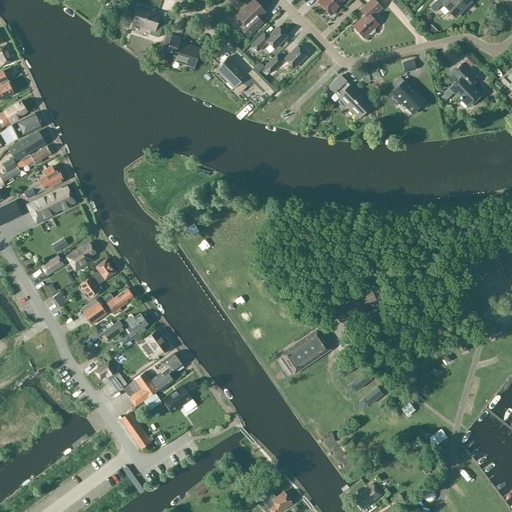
[(240,28),(249,37),(263,23),(258,18),(265,12),(254,0),(253,0),(237,16),(244,23),(240,28)]
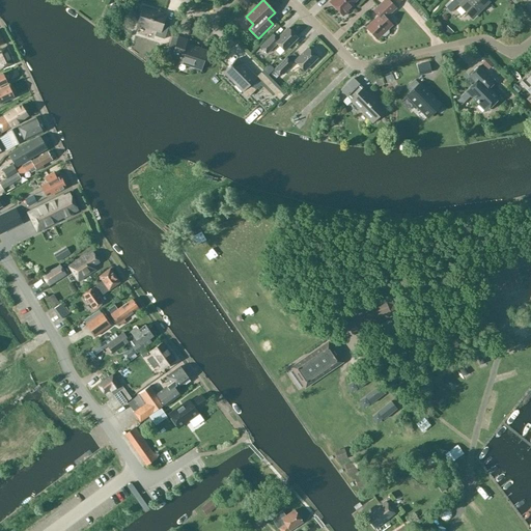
[(331,0),(330,2),(343,16),(354,5),(353,4),(357,0),(331,0)]
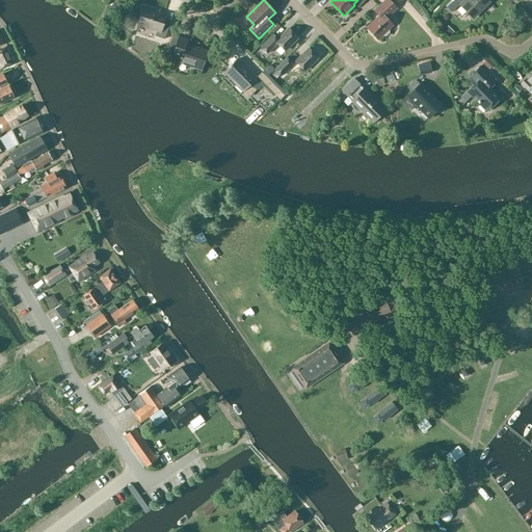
[(380,17),(368,28),(378,41),(382,36),(383,37),(387,37),(390,34),(390,31),(389,30),(394,26),(387,19),(398,9),(389,0),(388,0),(375,11),(380,17)]
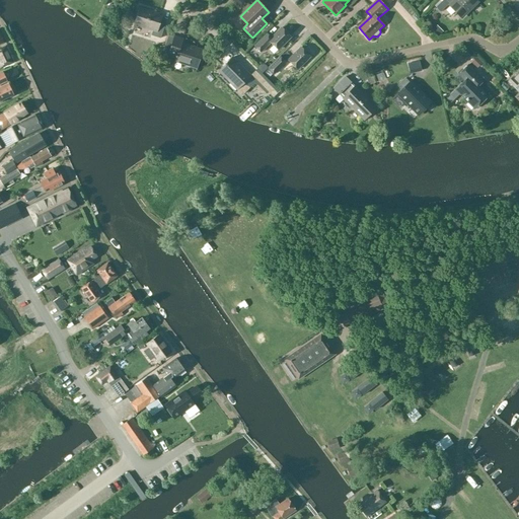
[(449,3),(445,0),(443,0),(436,8),(440,12),(449,3)]
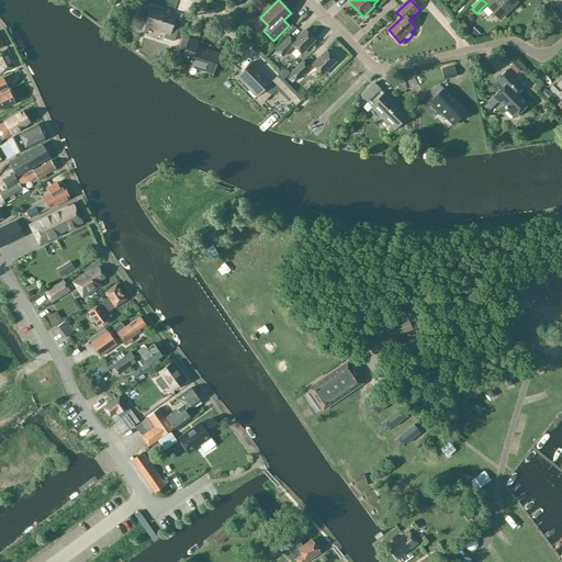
[(513,0),(493,0),(487,6),(501,19),(516,3),(513,0)]
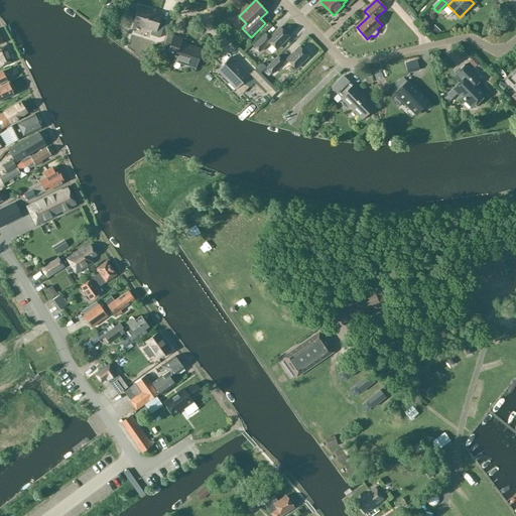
[(160,12),(140,6),(135,24),(152,29),(150,35),(159,37),(165,20),(158,18),(160,12)]
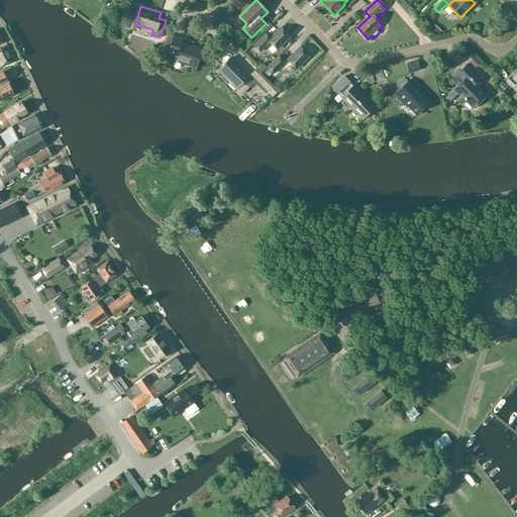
[(430,30),(437,36),(442,32),(435,25),(430,30)]
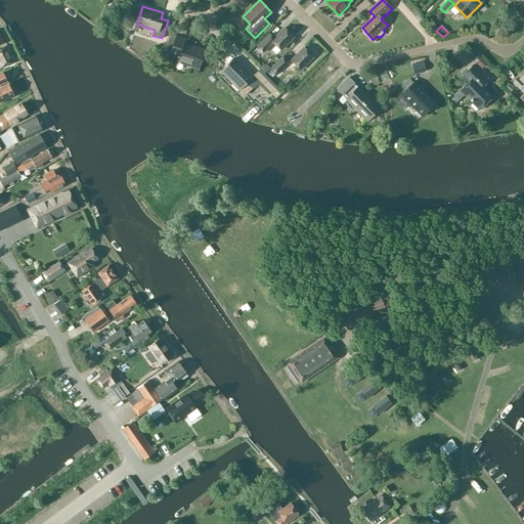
[(264,52),(276,41),(282,47),(294,37),(285,28),(273,38),(269,34),(258,46),(264,52)]
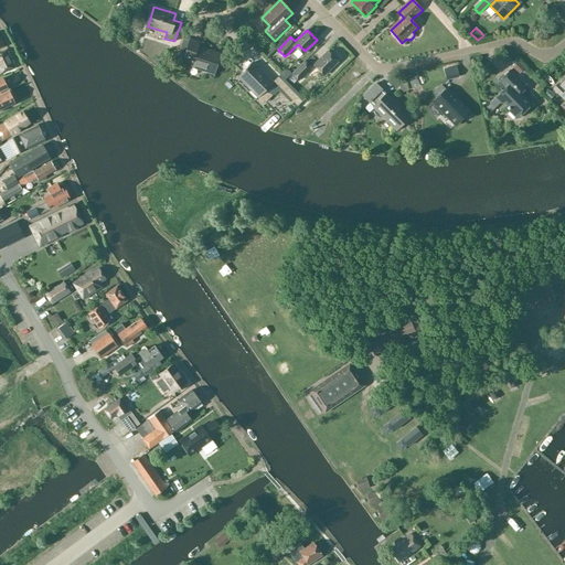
[(190,40),(189,43),(187,50),(183,59),(192,62),(191,66),(214,74),(220,55),(198,48),(199,43),(190,40)]
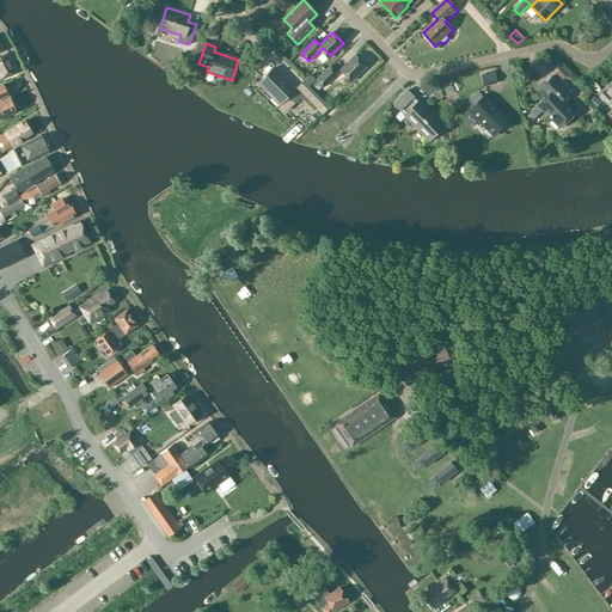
[(0,79),(14,73),(6,55),(0,57),(0,79)]
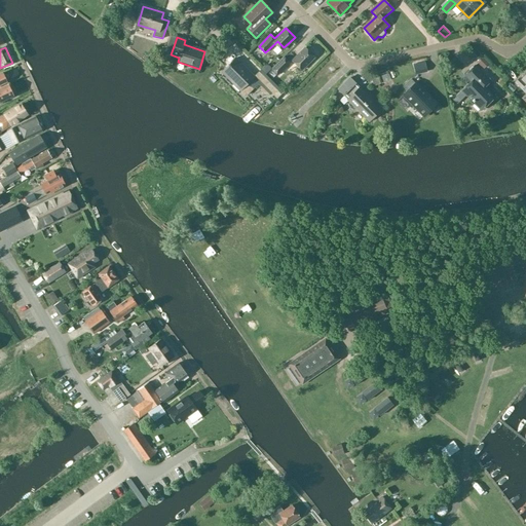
[(301,70),(314,58),(305,48),(292,61),(301,70)]
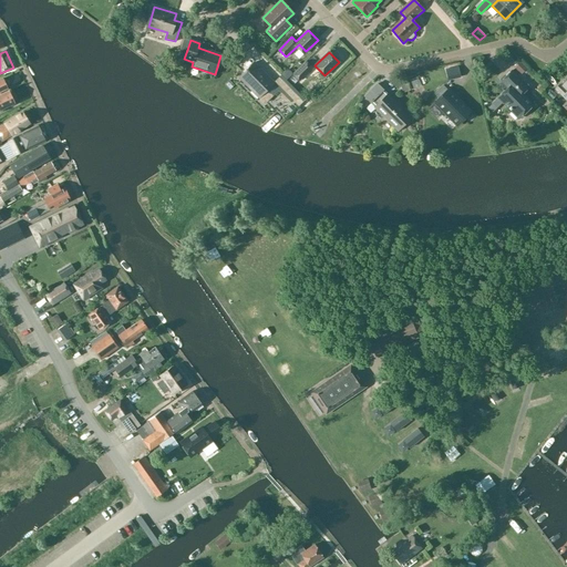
[(300,82),(313,69),(306,61),(292,74),(300,82)]
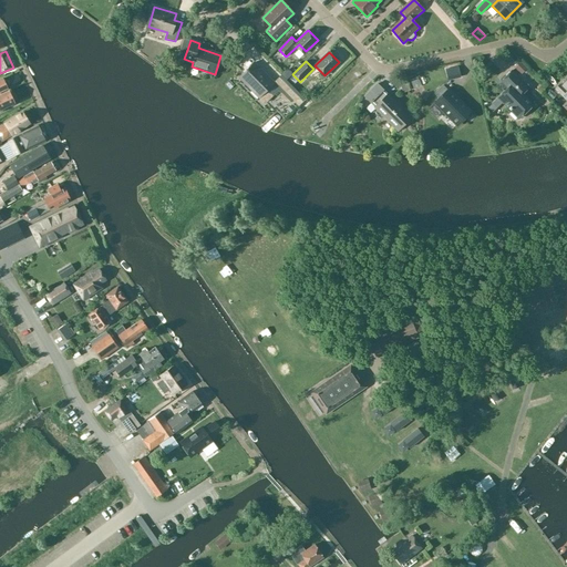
[(274,82),(255,62),(239,76),(259,98),(260,101),(263,103),(265,103),(272,95),(270,93),(278,85),(289,96),(289,102),(295,102),(298,106),(305,100),(281,75),(274,82)]
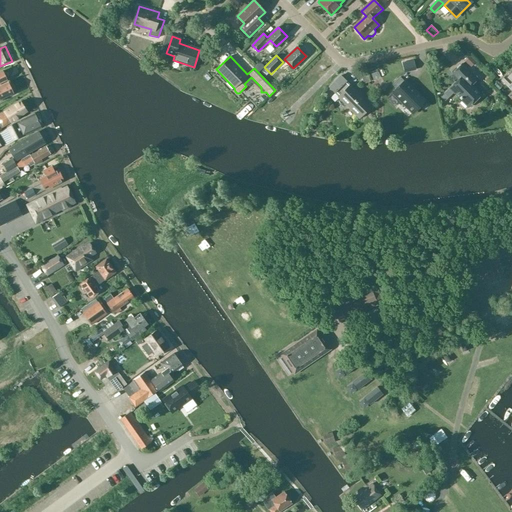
[(470,57),(465,62),(471,68),(476,62),(470,57)]
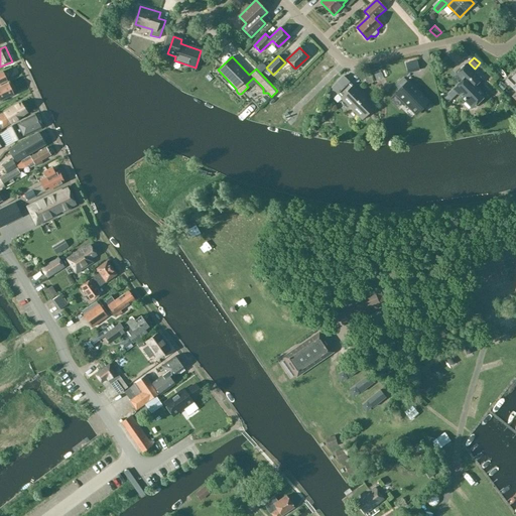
[(467,65),(457,75),(463,81),(453,90),(472,108),(485,95),(475,85),(481,79),(467,65)]
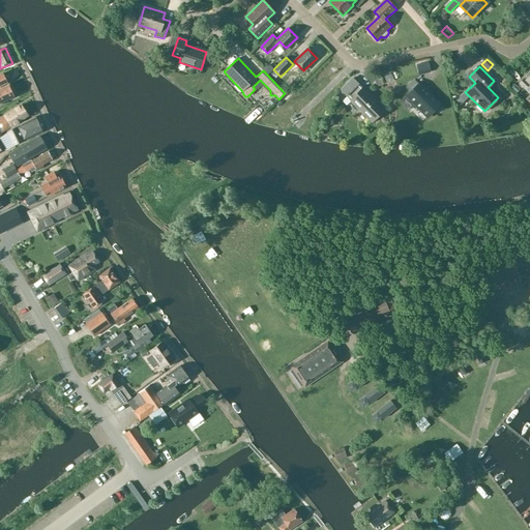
[(525,90),(526,90),(529,93),(529,94),(525,98),(529,104),(529,76),(526,80),(524,79),(519,84),(525,90)]
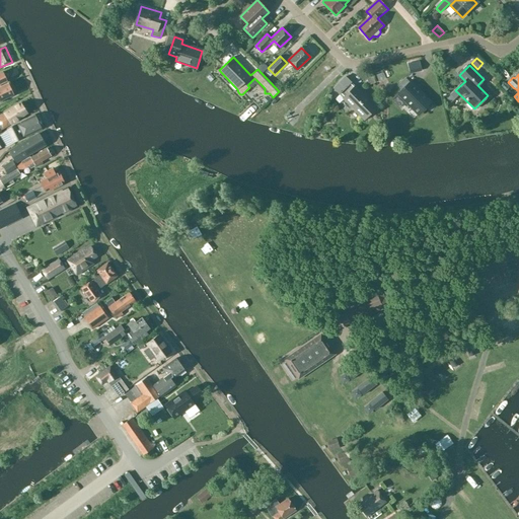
[(335,86),(342,93),(338,96),(342,101),(343,100),(362,120),(364,121),(367,118),(365,117),(377,105),(357,85),(356,87),(345,76),(335,86)]
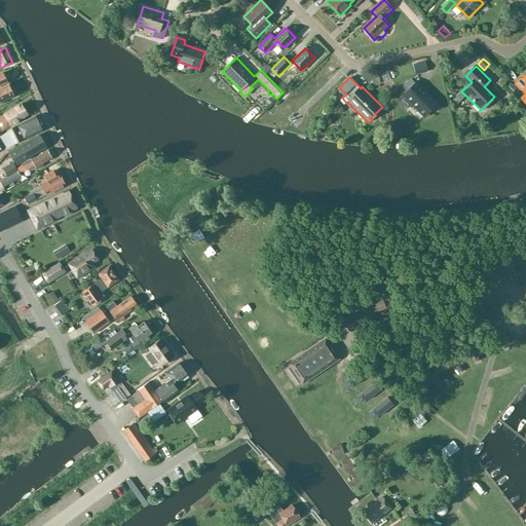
[(408,90),(403,96),(411,104),(424,116),(437,105),(415,83),(411,79),(404,87),(408,90)]
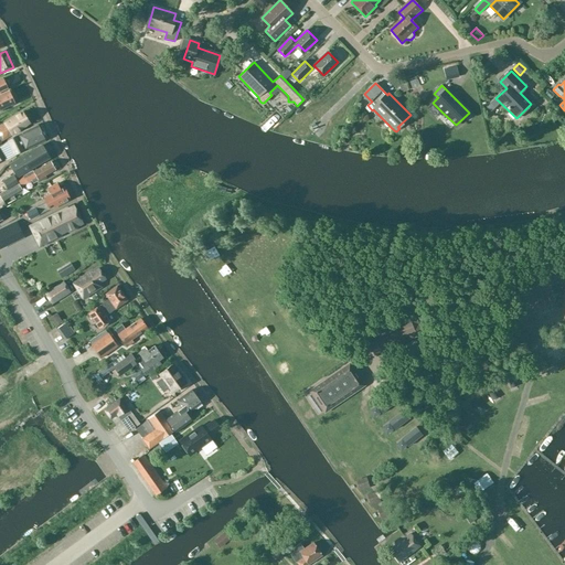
[(0,94),(0,109),(14,103),(9,91),(0,94)]
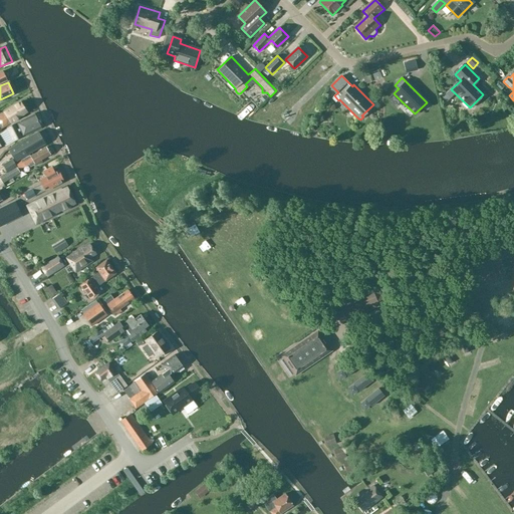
[(1,130),(3,127),(27,112),(20,102),(0,114),(0,132),(2,131),(1,130)]
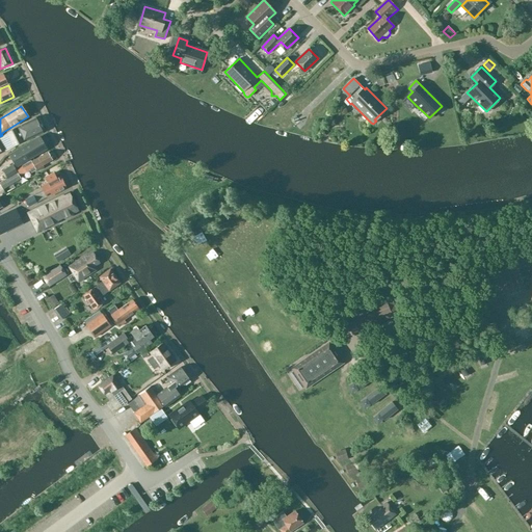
[(8,133),(15,145),(43,132),(35,118),(14,129),(8,133)]
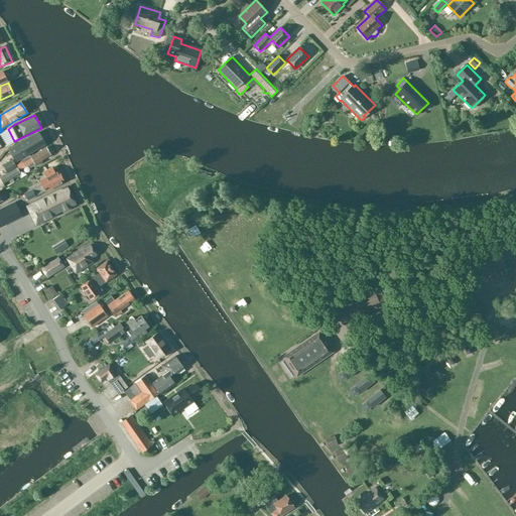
[(3,165),(7,173),(17,167),(14,163),(40,147),(45,144),(38,133),(34,136),(33,135),(9,150),(14,159),(3,165)]
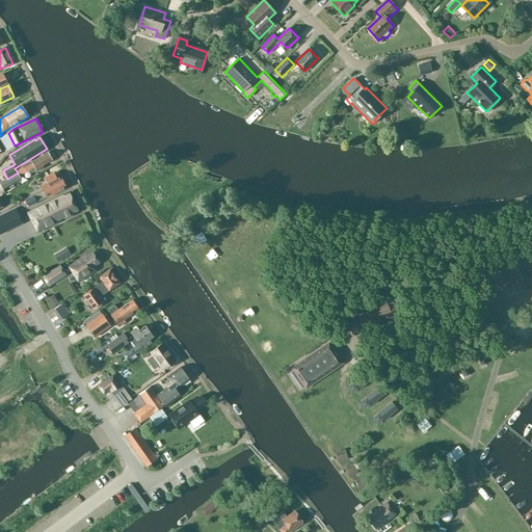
[(17,169),(21,176),(30,169),(32,173),(36,170),(37,171),(44,167),(43,165),(52,160),(48,153),(32,162),(31,161),(17,169)]
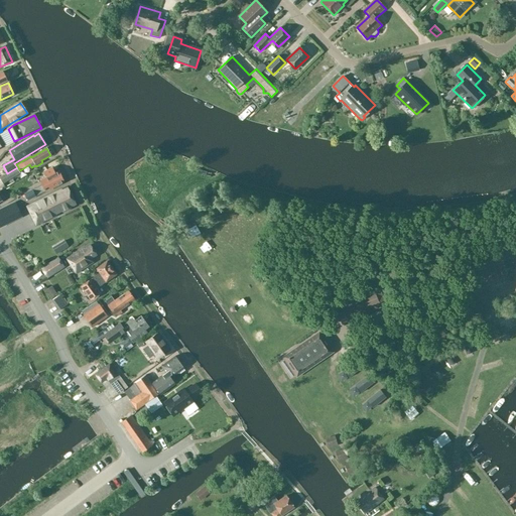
[(7,173),(0,177),(0,178),(3,183),(20,173),(17,167),(7,173)]
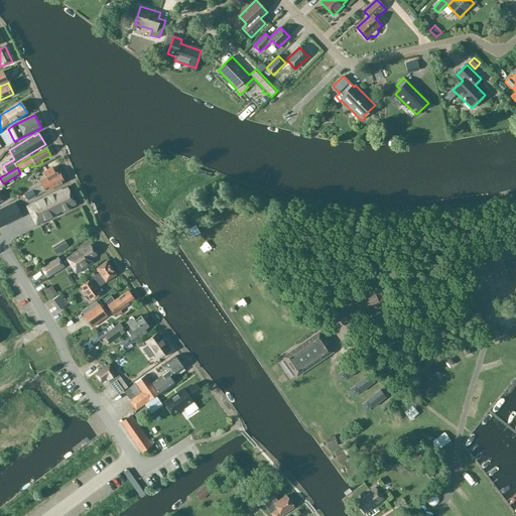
[(36,198),(36,197),(65,181),(59,171),(55,173),(52,168),(44,172),(46,177),(40,180),(42,184),(32,189),(24,194),(27,202),(36,198)]
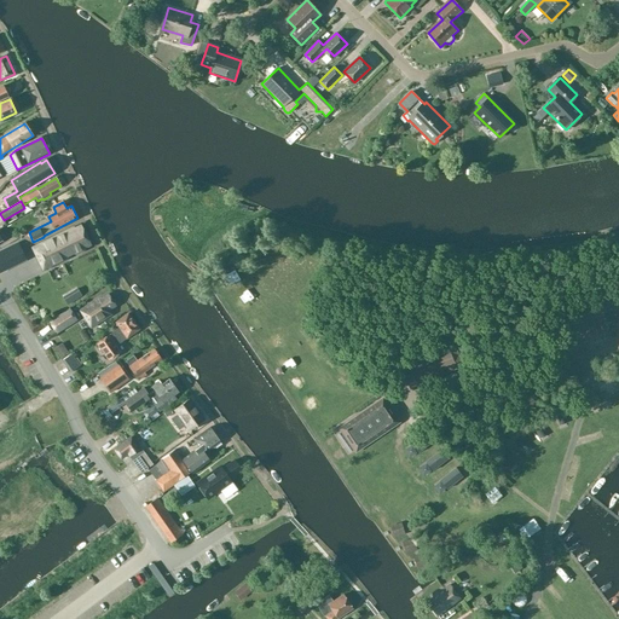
[(33,248),(44,270),(68,258),(69,255),(74,253),(76,254),(85,249),(84,248),(91,244),(82,226),(75,230),(74,227),(33,248)]
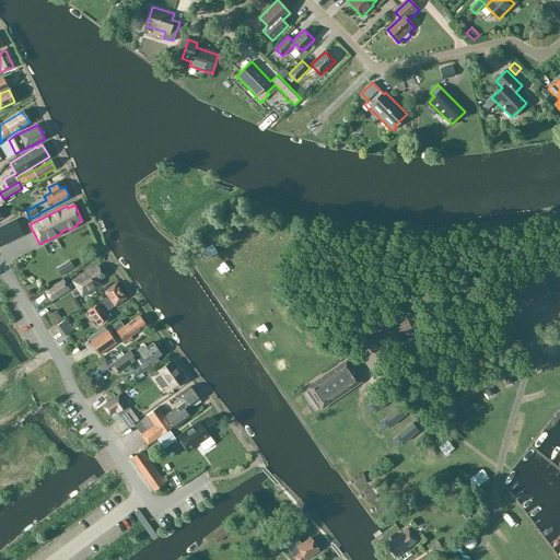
[(15,219),(3,225),(11,241),(24,235),(15,219)]
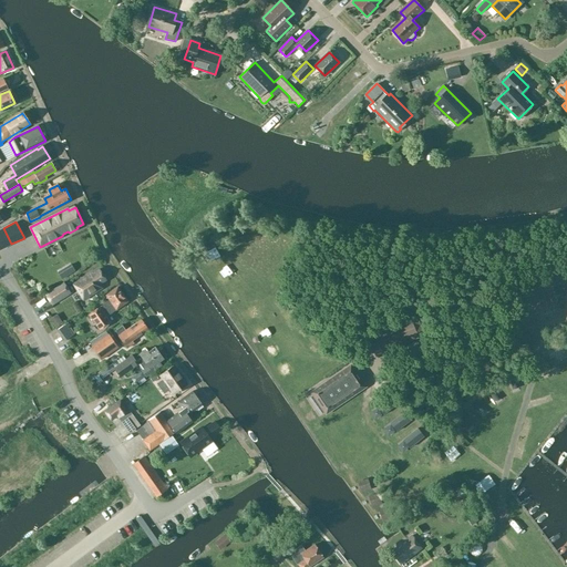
[(209,250),(198,257),(203,264),(213,256),(209,250)]
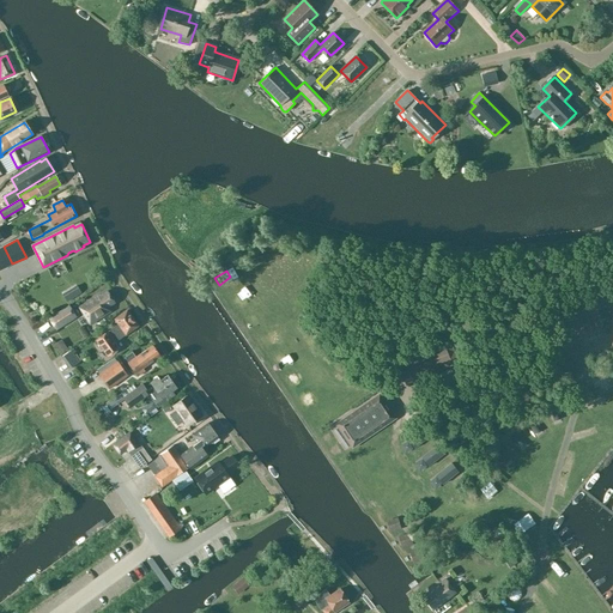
[(70,290),(62,295),(67,302),(74,297),(70,290)]
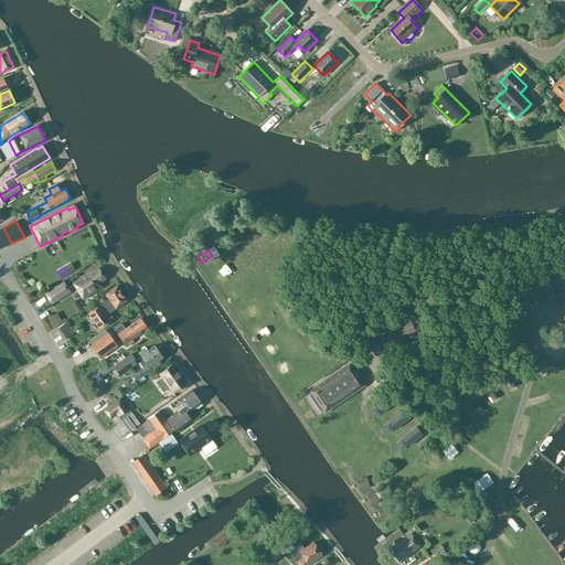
[(92,272),(73,284),(83,299),(102,288),(99,284),(105,279),(98,268),(92,273),(92,272)]
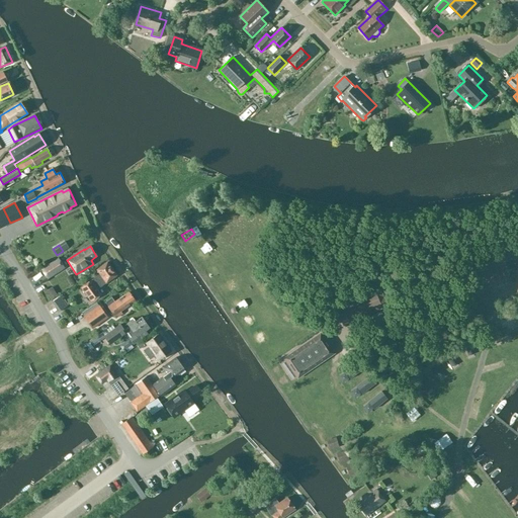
[(58,259),(41,269),(48,278),(64,268),(58,259)]
